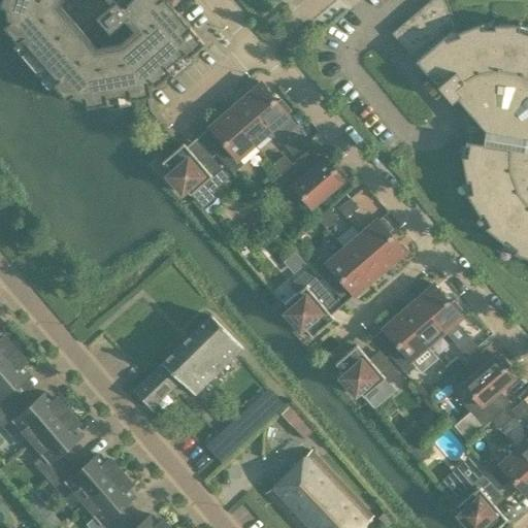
[(0,0),(0,6),(4,8),(6,24),(2,27),(15,43),(65,100),(69,97),(85,102),(86,107),(150,96),(149,91),(187,57),(203,43),(189,28),(164,0),(129,0),(121,7),(116,1),(95,19),(83,4),(87,0),(0,0)]
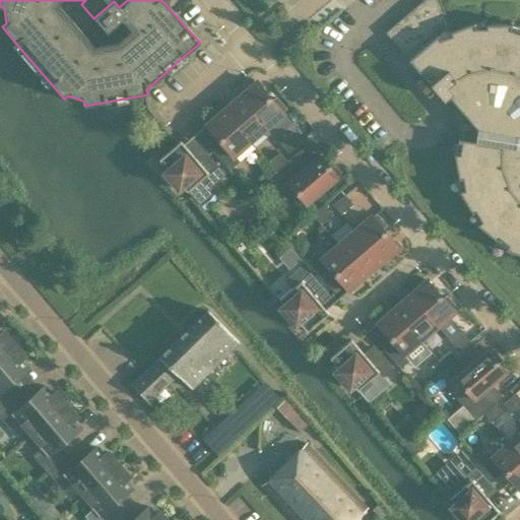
[(443,101),(449,96),(478,130),(476,142),(457,139),(455,153),(453,153),(460,190),(458,191),(477,222),(476,224),(504,248),(504,249),(519,255),(519,29),(511,26),(511,24),(473,24),(473,23),(451,31),(439,0),(423,0),(385,33),(443,101)]
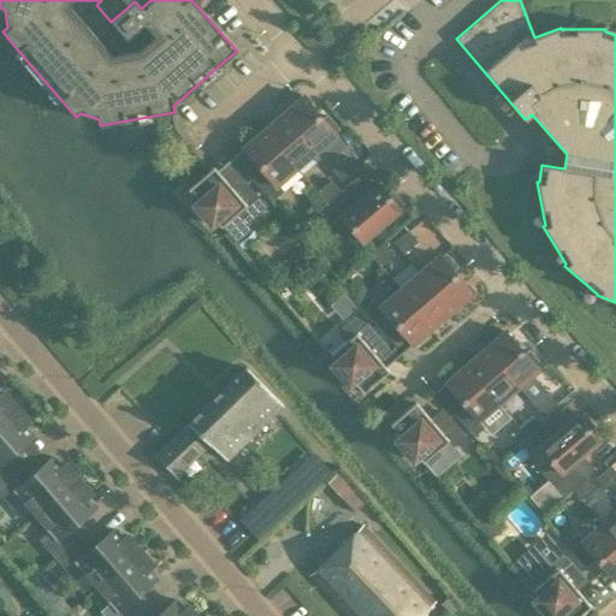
[(303,96),(283,114),(315,153),(336,135),(335,132),(338,129),(327,116),(323,119),(303,96)]
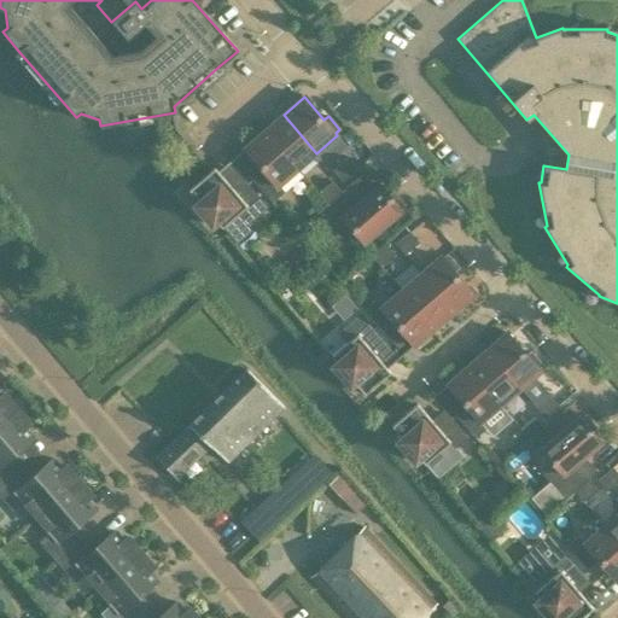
[(264,132),(297,169),(316,153),(284,115),(264,132)]
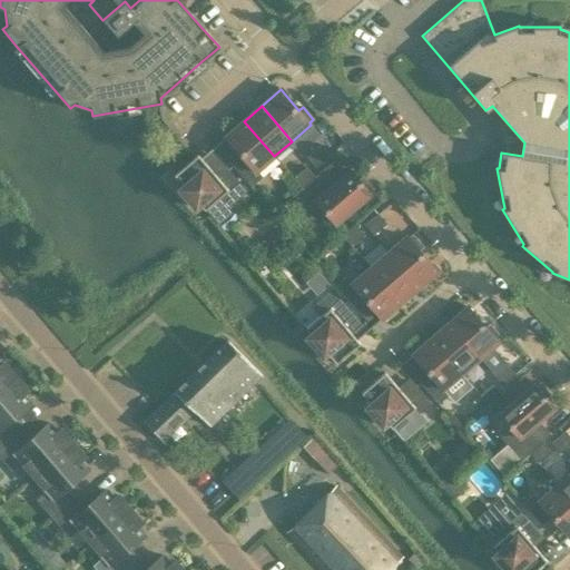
[(256,172),(274,156),(244,121),(225,137),(242,157),(233,166),(251,187),(262,177),(256,172)]
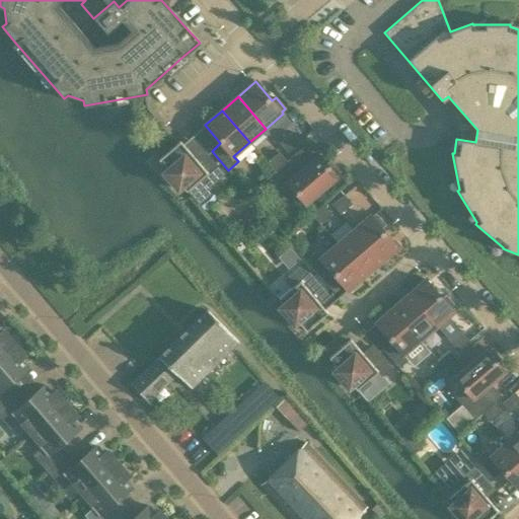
[(287,153),(298,143),(291,134),(279,144),(287,153)]
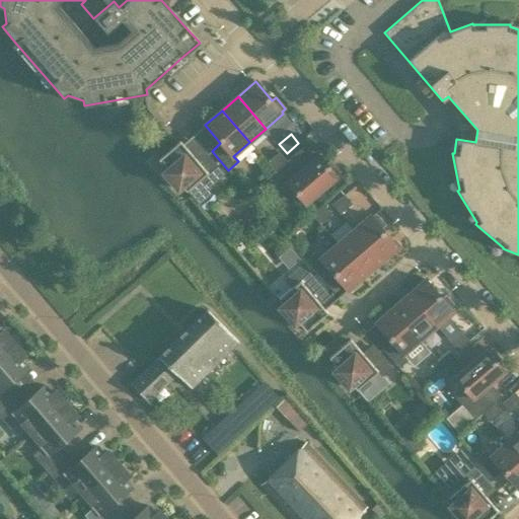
[(196,159),(179,141),(158,160),(166,169),(163,172),(177,190),(181,187),(186,192),(199,180),(207,190),(224,174),(205,151),(196,159)]
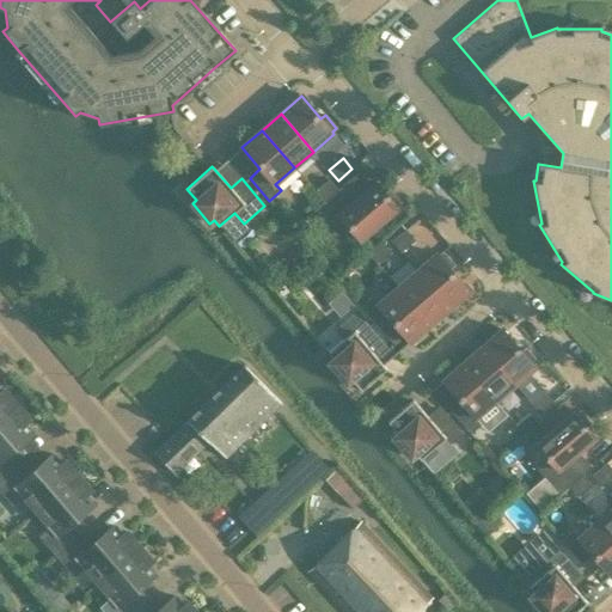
[(314,191),(324,202),(337,190),(329,179),(314,191)]
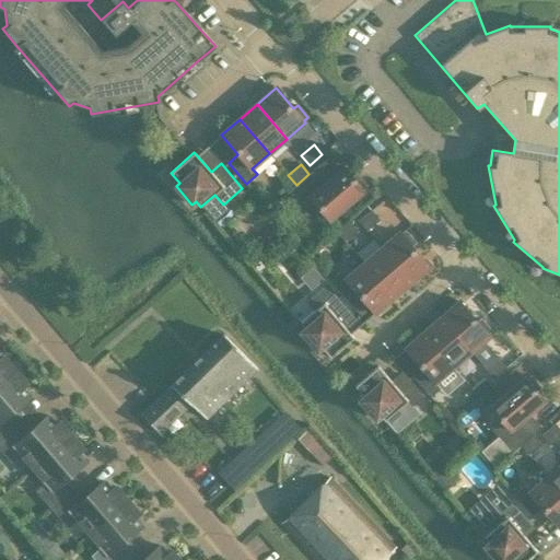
[(313,171),(308,174),(296,185),(288,193),(306,214),(316,206),(329,220),(363,190),(362,189),(366,186),(356,173),(352,177),(343,167),(324,185),(313,171)]
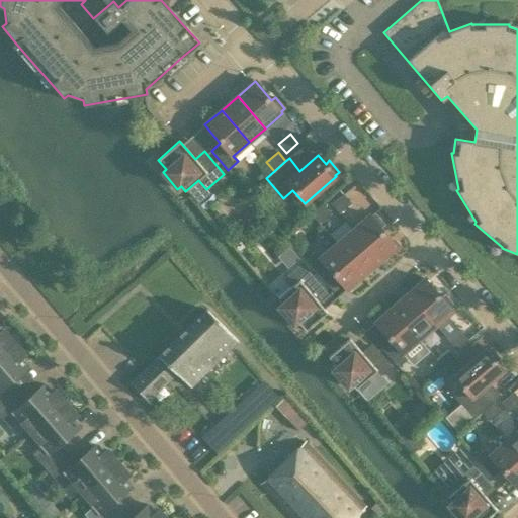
[(339,214),(350,204),(343,195),(331,204),(339,214)]
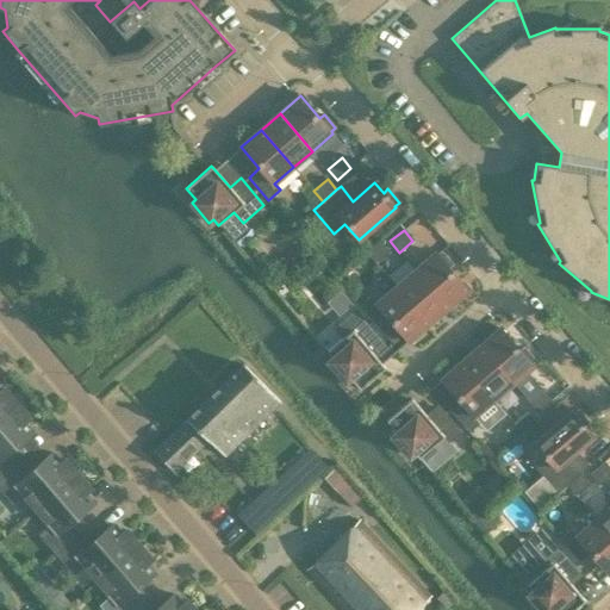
[(380,241),(366,253),(375,263),(390,251),(380,241)]
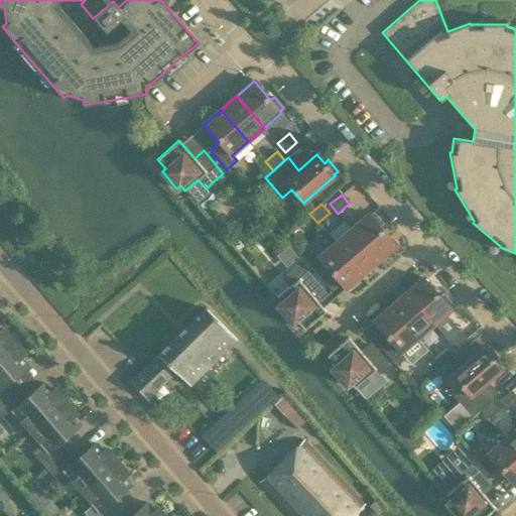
[(351,229),(378,260),(395,246),(379,227),(383,224),(373,213),(369,216),(368,214),(351,229)]
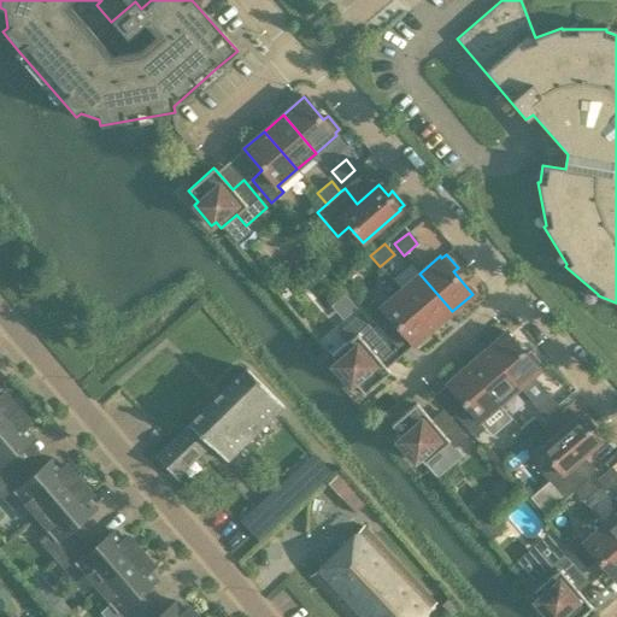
[(419,274),(400,291),(433,328),(452,311),(419,274)]
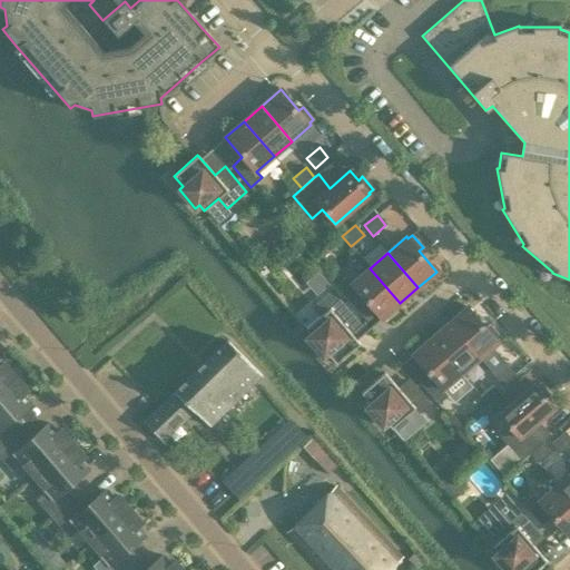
[(381,320),(400,303),(370,268),(352,283),(347,277),(336,286),(354,307),(364,300),(381,320)]
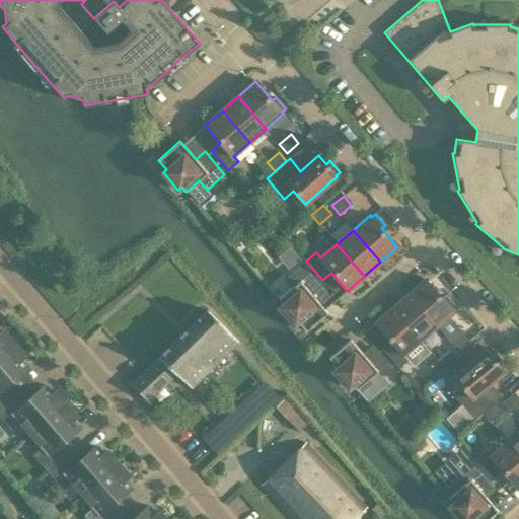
[(297,321),(305,331),(326,313),(311,295),(321,286),(302,263),(283,279),(291,288),(278,299),(282,304),(279,307),(293,324),(297,321)]
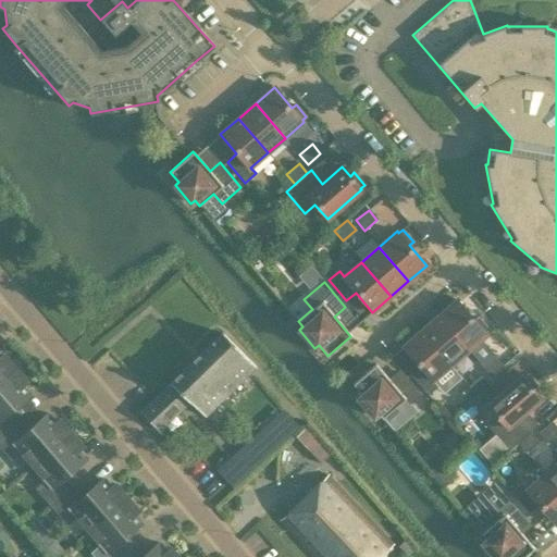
[(437,316),(467,350),(485,334),(484,333),(487,330),(478,317),(473,321),(456,300),(437,316)]
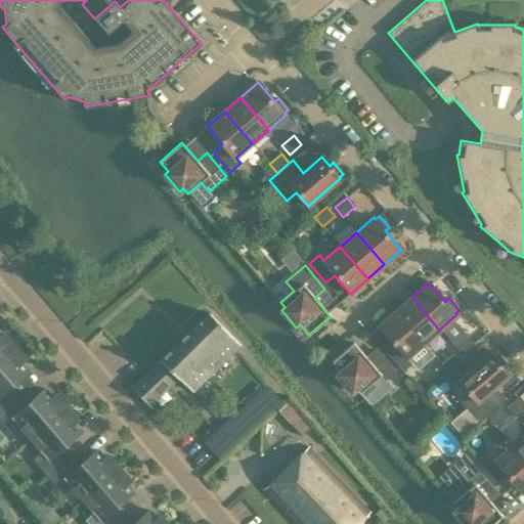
[(411,297),(395,311),(423,344),(439,330),(411,297)]
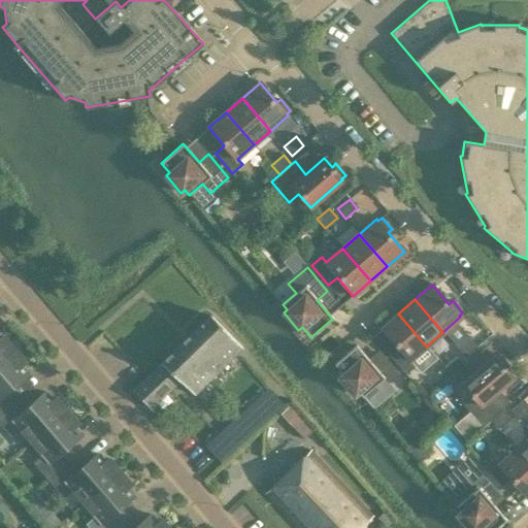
[(426,347),(398,314),(381,329),(397,348),(388,355),(404,374),(414,367),(409,361),(426,347)]
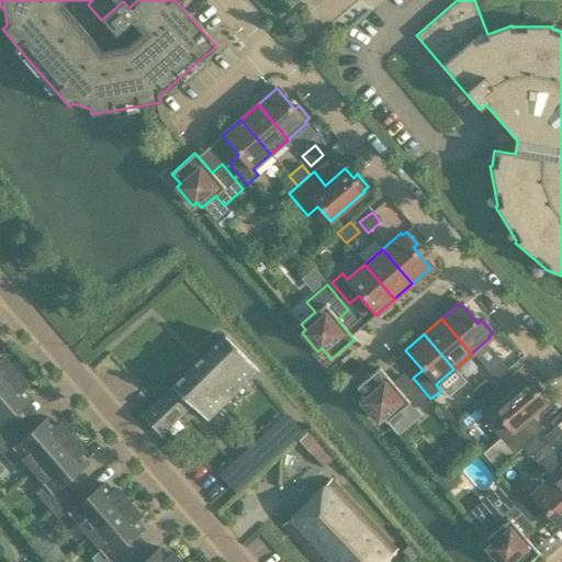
[(224,337),(143,416),(161,436),(188,409),(193,415),(198,412),(206,422),(258,371),(224,337)]
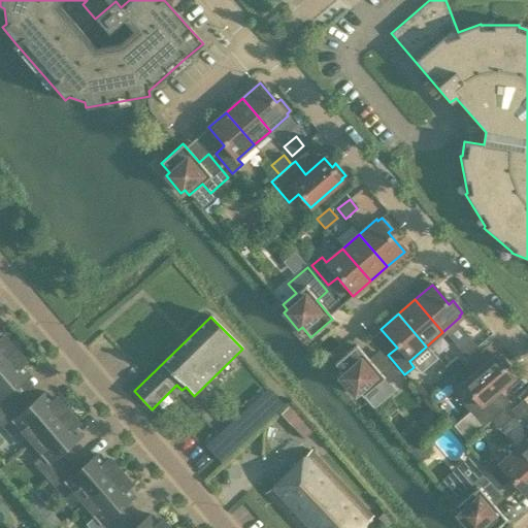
[(0,361),(14,349),(4,336),(0,339),(0,361)]
